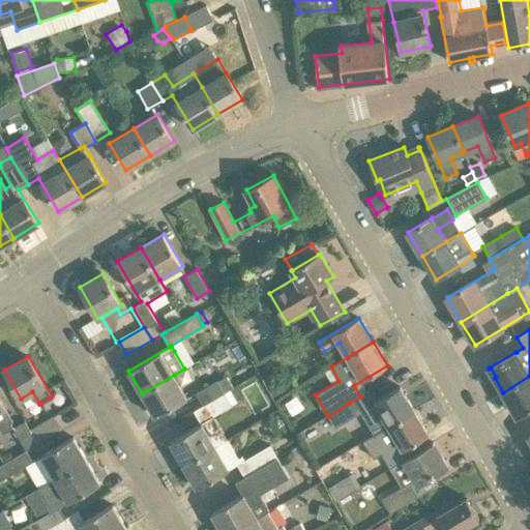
[(155,416),(187,398),(174,375),(142,393),(155,416)]
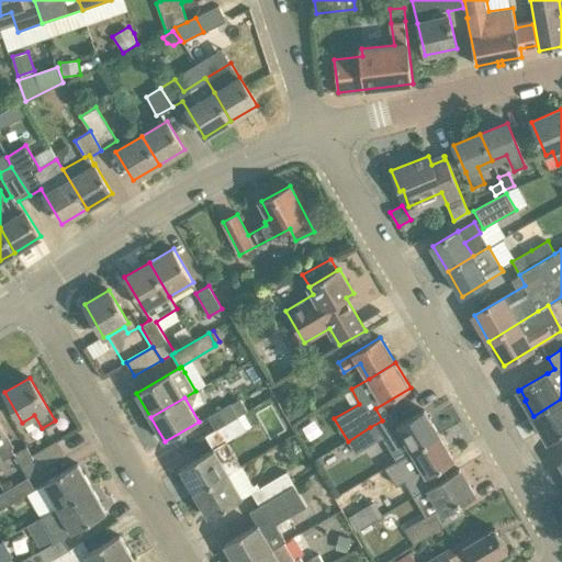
[(240,398),(231,404),(238,416),(247,411),(240,398)]
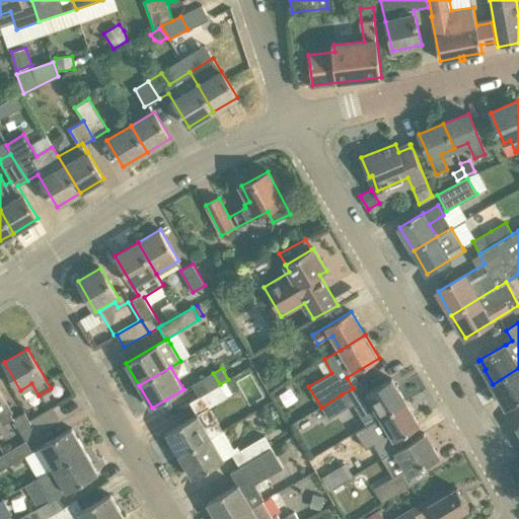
[(518,368),(493,384),(501,397),(502,396),(507,405),(506,406),(507,408),(518,399),(518,368)]
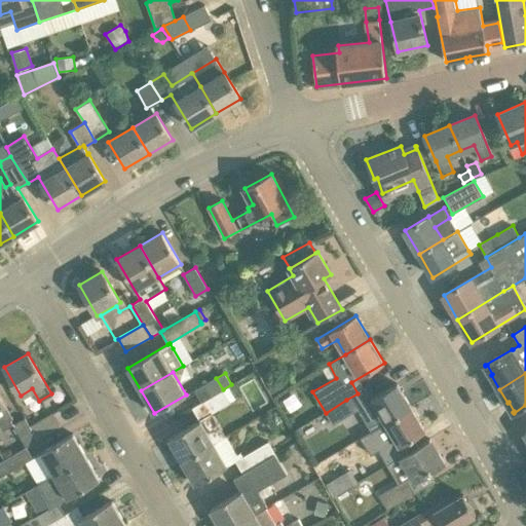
[(277,375),(265,382),(271,395),(285,387),(277,375)]
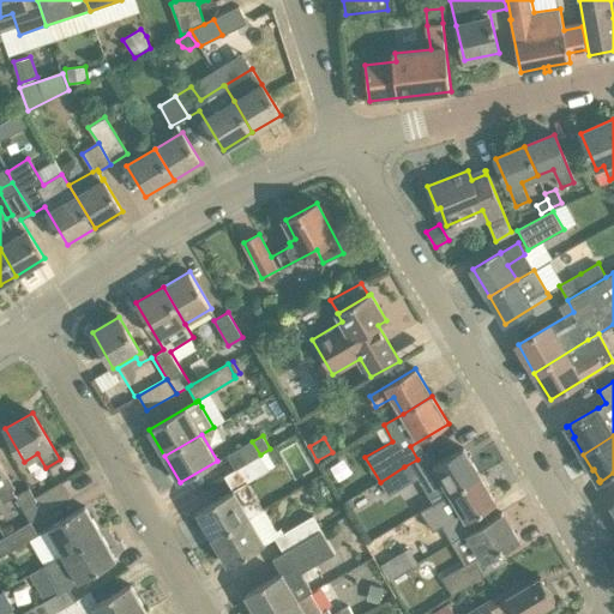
[(260,456),(260,455),(252,441),(252,440),(227,455),(235,470),(260,456)]
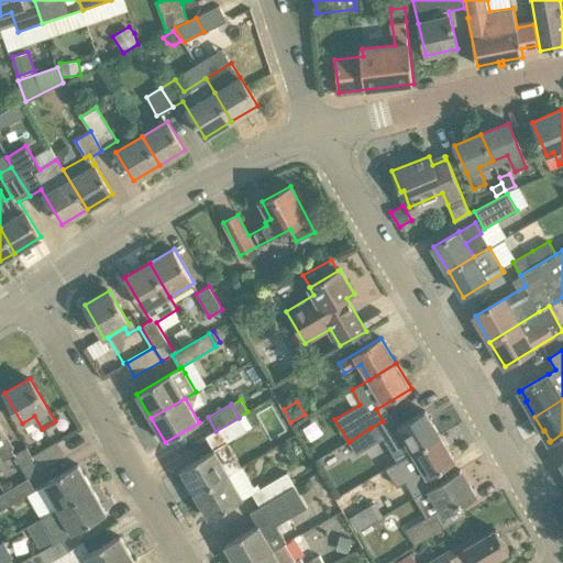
[(398,427),(382,437),(397,462),(412,452),(440,437),(424,411),(398,427)]
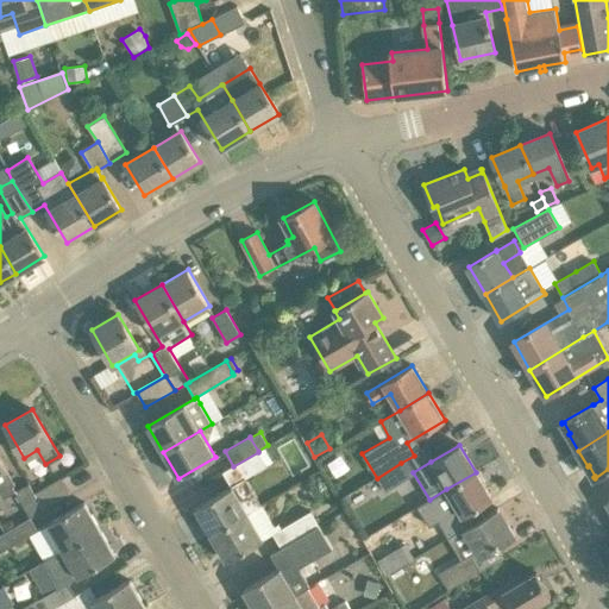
[(401,463),(377,478),(385,493),(409,477),(408,475),(413,472),(431,462),(424,450),(414,456),(401,463)]
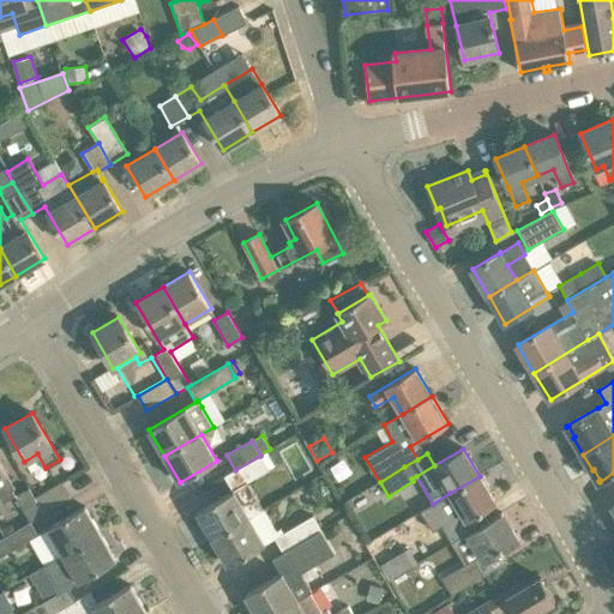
[(269,469),(260,456),(235,470),(224,476),(234,491),(269,469)]
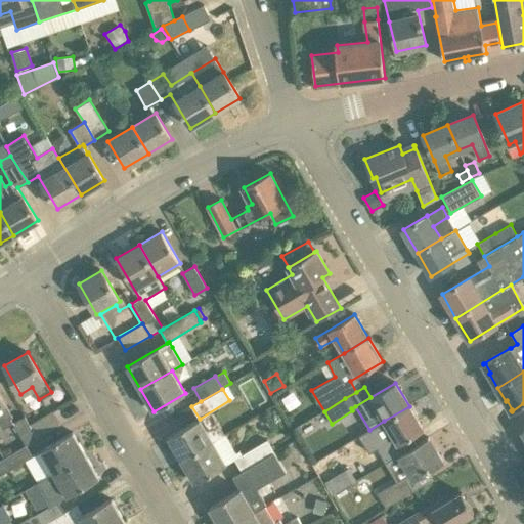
[(12,417),(4,403),(0,395),(0,424),(3,428),(13,423),(10,418),(12,417)]
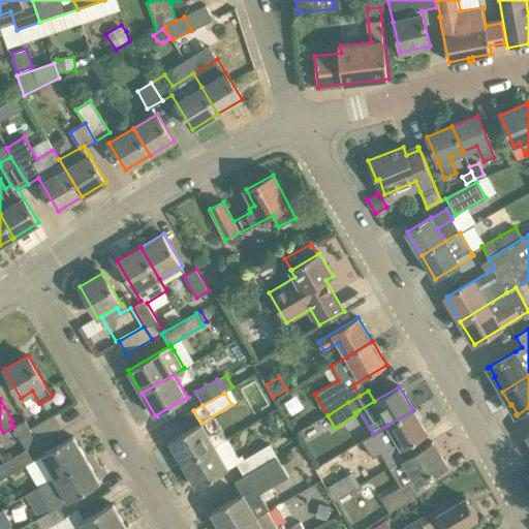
[(381,448),(387,458),(428,434),(413,410),(387,425),(397,439),(381,448)]
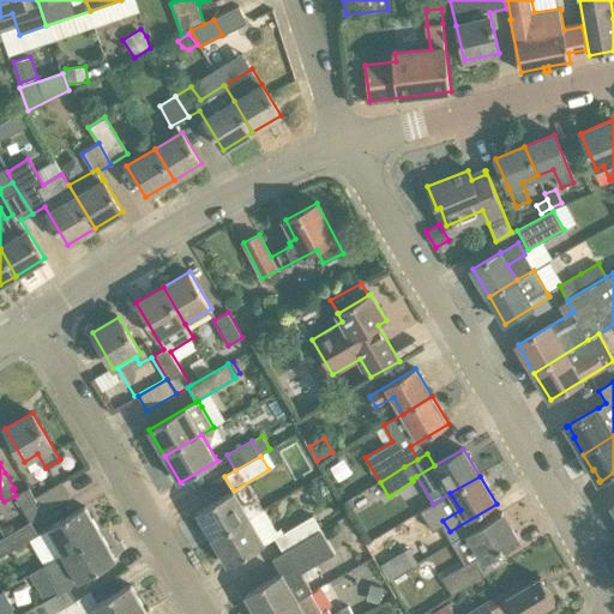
[(61,482),(35,497),(44,513),(71,499),(61,482)]
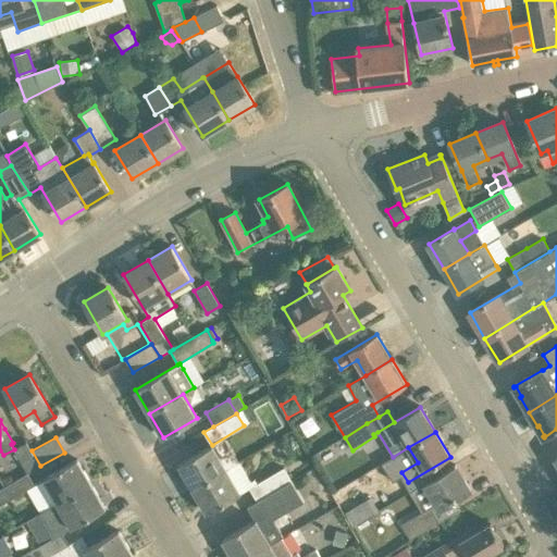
[(40,466),(32,450),(26,442),(14,449),(27,473),(40,466)]
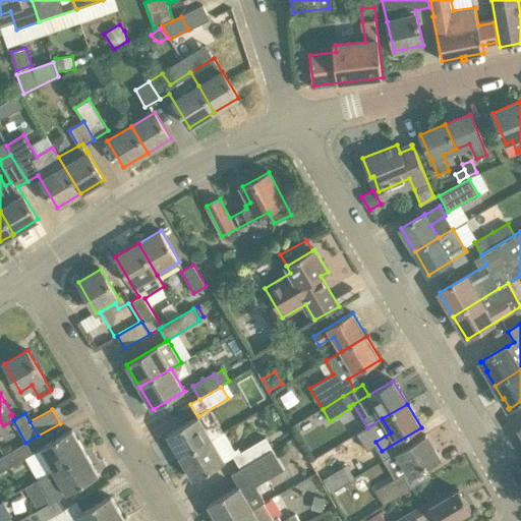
[(180,457),(212,439),(198,416),(167,435),(180,457)]
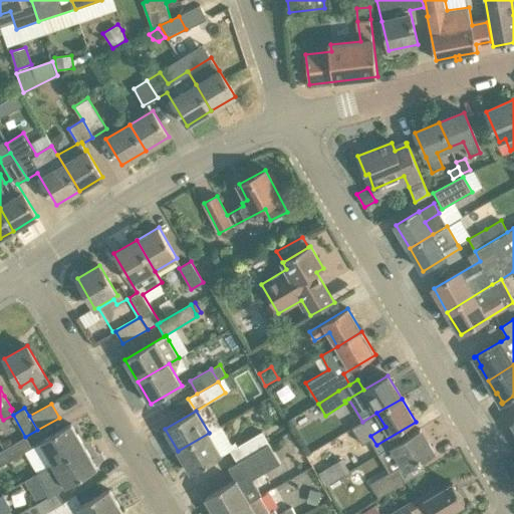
[(71,424),(40,442),(53,464),(83,446),(71,424)]
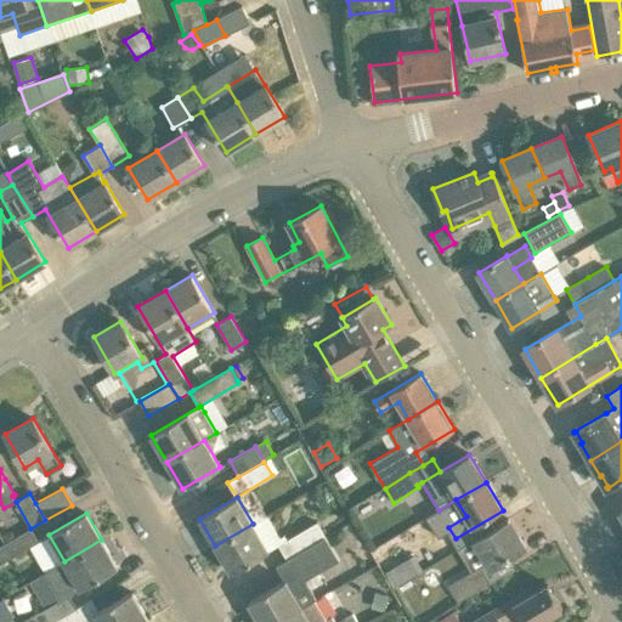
[(508,519),(475,539),(492,567),(526,548),(508,519)]
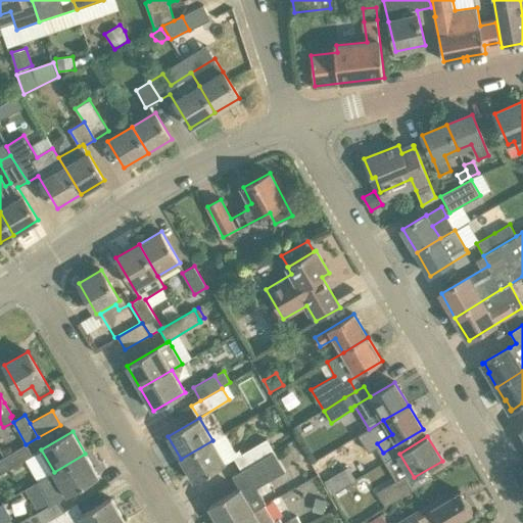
[(242,471),(275,453),(267,439),(234,458),(242,471)]
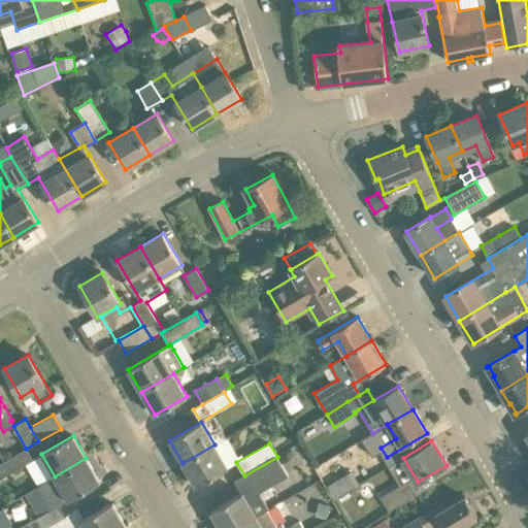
[(196,486),(228,467),(215,444),(183,463),(196,486)]
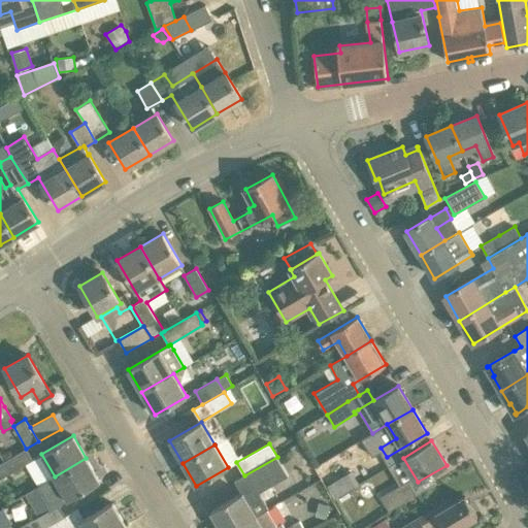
[(26,449),(0,463),(0,477),(32,460),(26,449)]
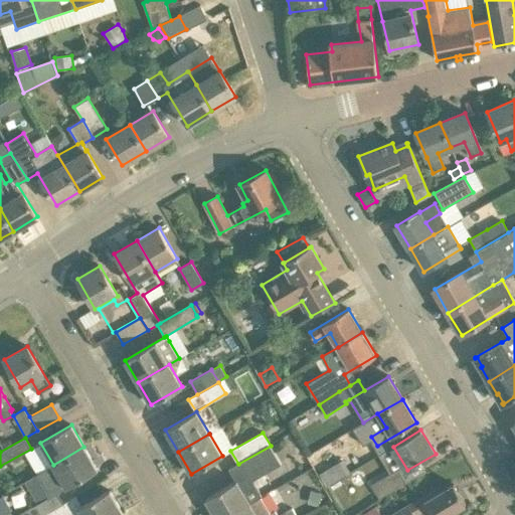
[(271,446),(238,464),(228,470),(235,482),(206,499),(214,514),(230,514),(261,497),(262,496),(252,480),(281,464),(271,446)]
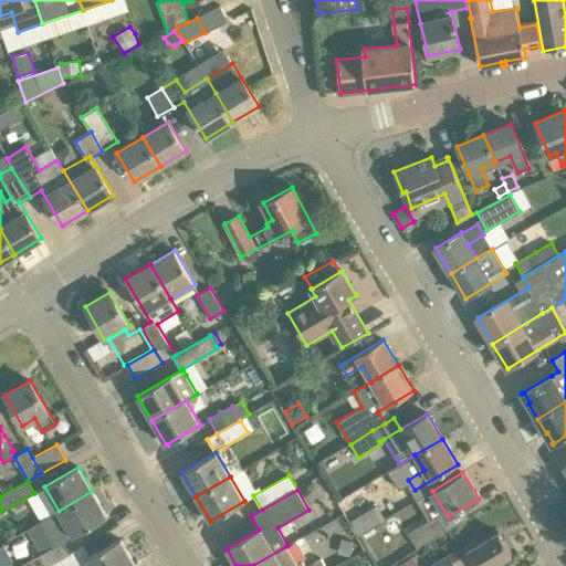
[(48,565),(70,554),(63,541),(73,535),(73,536),(107,516),(92,491),(59,511),(39,522),(53,546),(18,565),(48,565)]
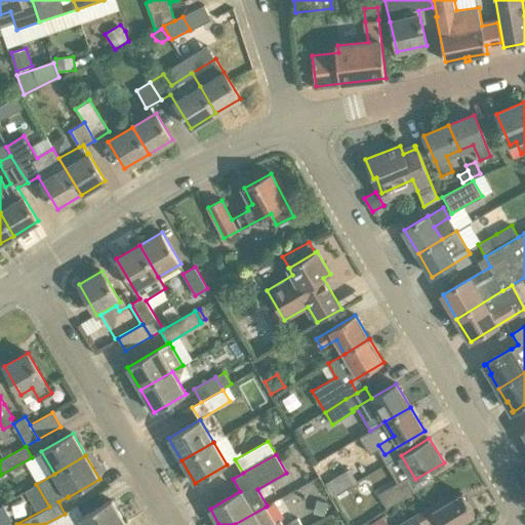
[(350,468),(325,483),(332,496),(357,481),(350,468)]
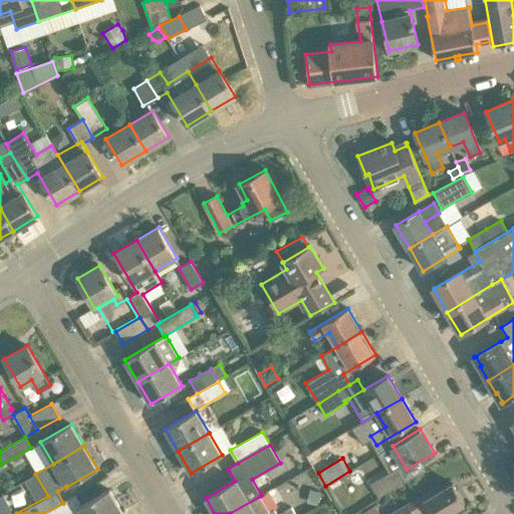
[(378,497),(407,481),(402,473),(399,467),(389,472),(369,484),(378,497)]
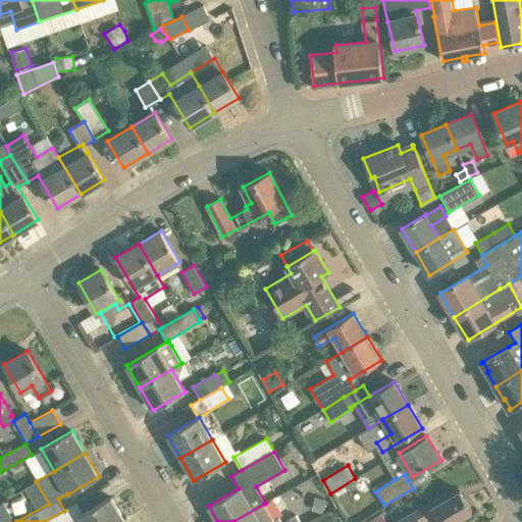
[(444,501),(440,497),(398,521),(454,521),(472,511),(460,491),(444,501)]
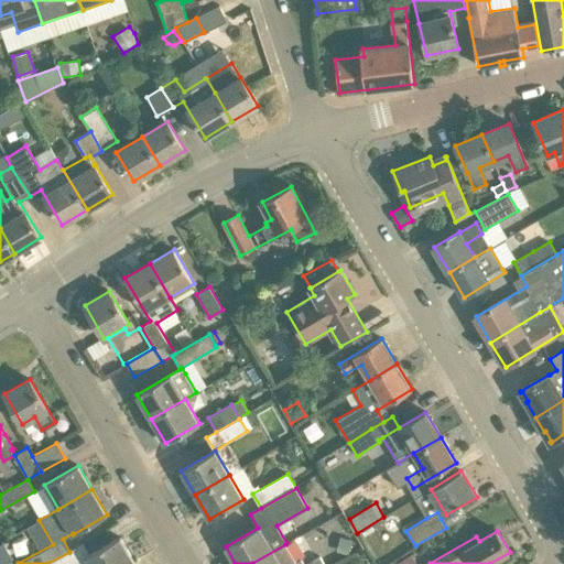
[(120,537),(90,554),(84,543),(69,552),(47,563),(130,563),(134,562),(120,537)]
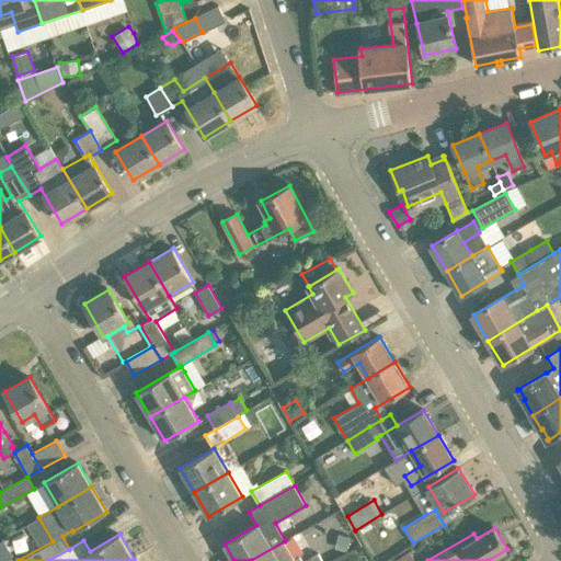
[(346,551),(351,537),(338,534),(334,549),(346,551)]
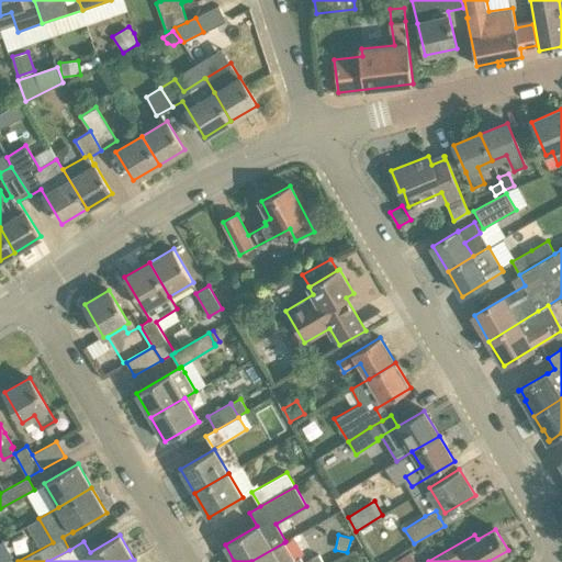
[(323,561),(319,554),(304,561),(303,561),(301,557),(294,559),(284,542),(251,561),(323,561)]
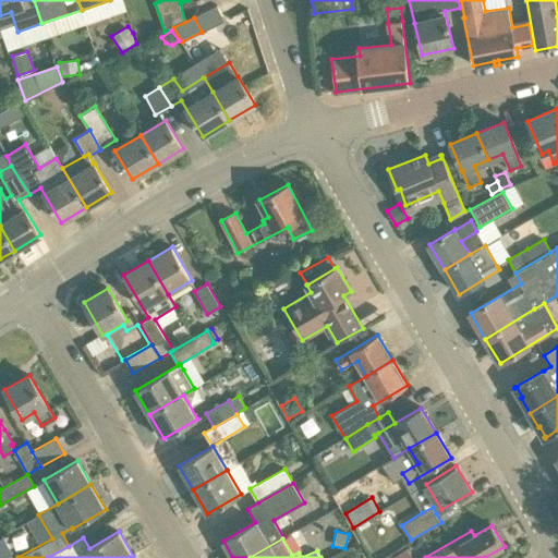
[(412,557),(408,548),(391,557),(412,557)]
